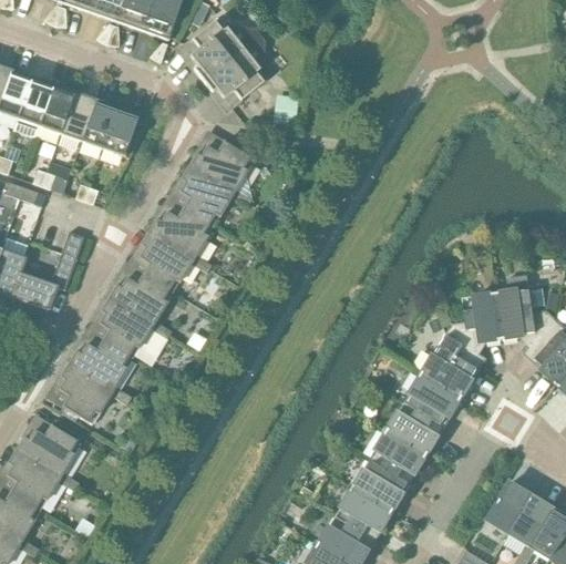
[(3,0),(1,7),(4,8),(8,8),(11,9),(13,9),(12,0),(3,0)]
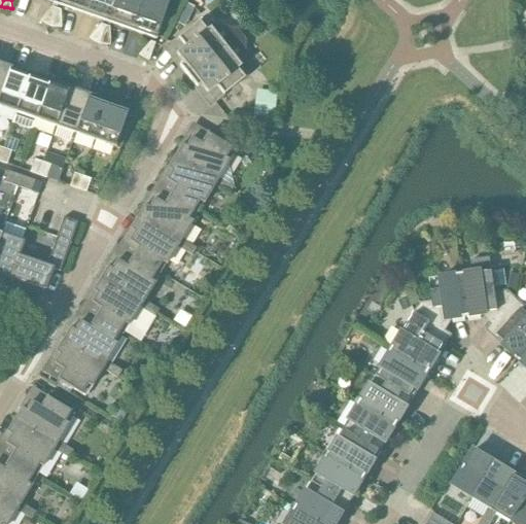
[(59,0),(59,2),(82,10),(85,0),(59,0)]
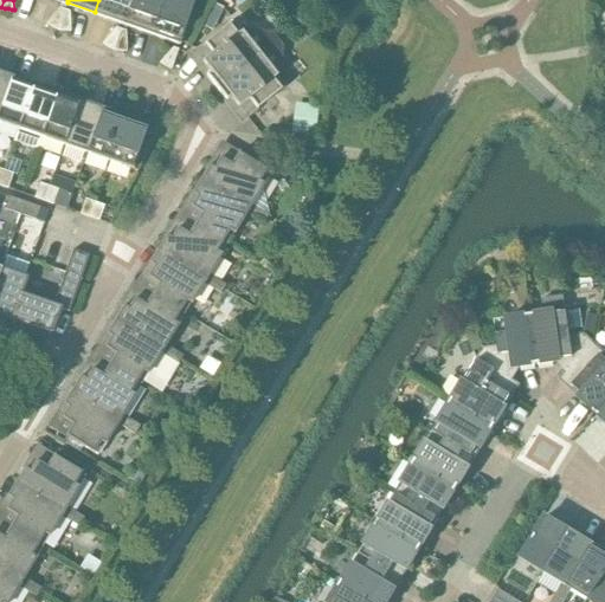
[(98,0),(95,12),(123,21),(130,0),(98,0)]
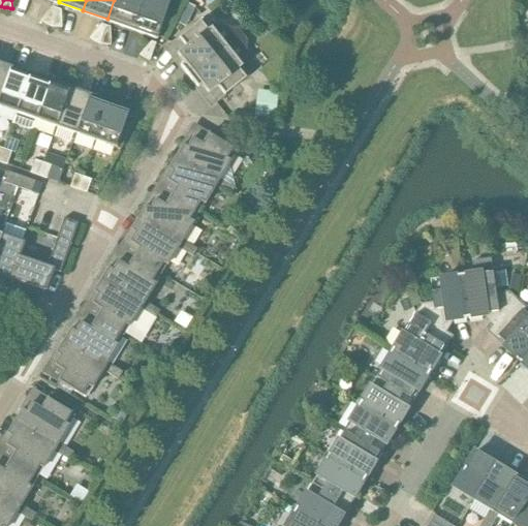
[(114,0),(107,19),(132,28),(142,0),(114,0)]
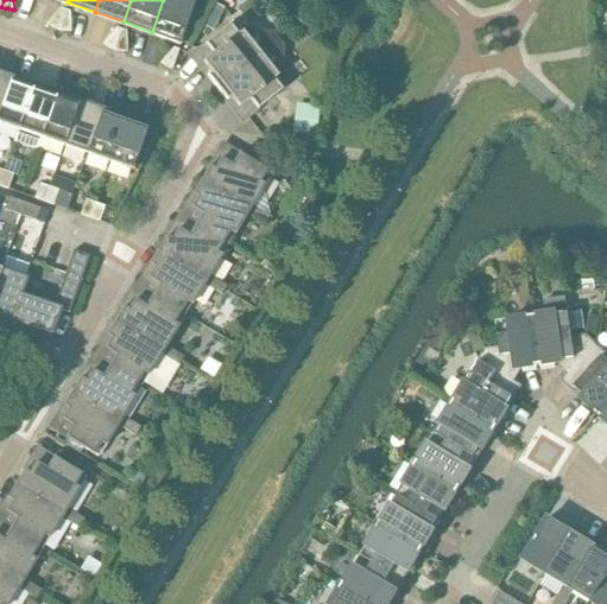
[(163,0),(152,32),(182,42),(195,0),(163,0)]
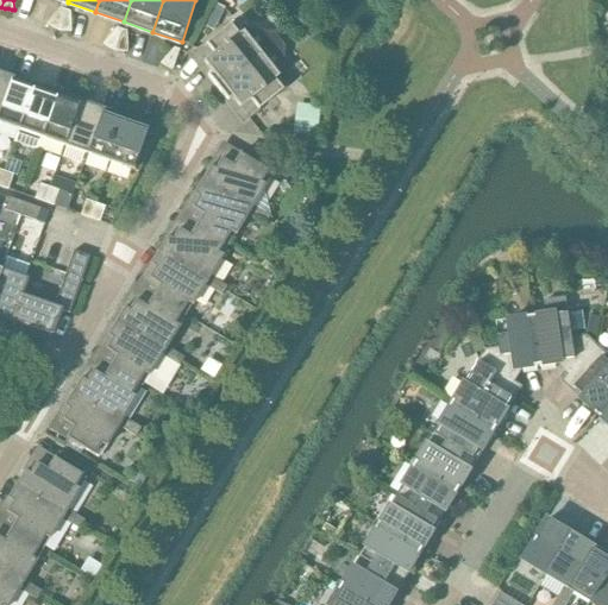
[(58,27),(66,7),(61,5),(48,20),(50,23),(52,24),(56,26),(58,27)]
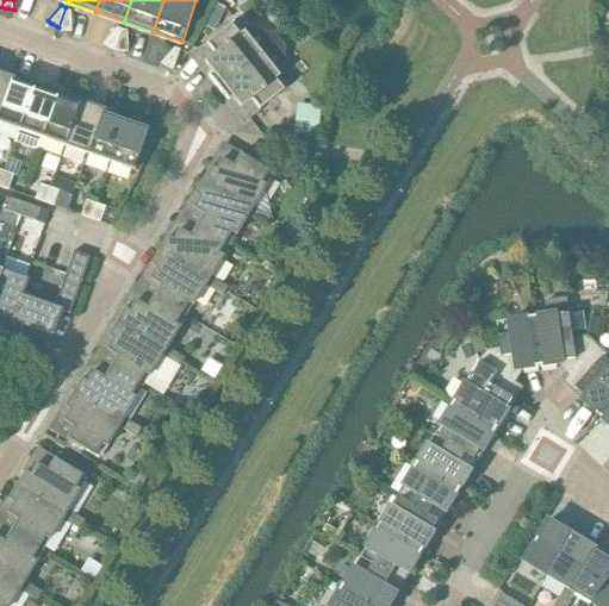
[(66,7),(58,27),(62,29),(66,29),(68,29),(72,29),(70,8),(66,7)]
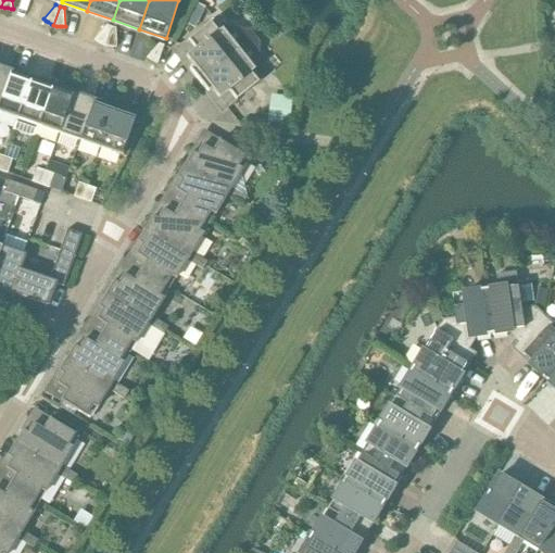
[(215,16),(179,45),(194,63),(190,66),(191,67),(199,78),(255,34),(250,26),(227,24),(224,27),(215,16)]
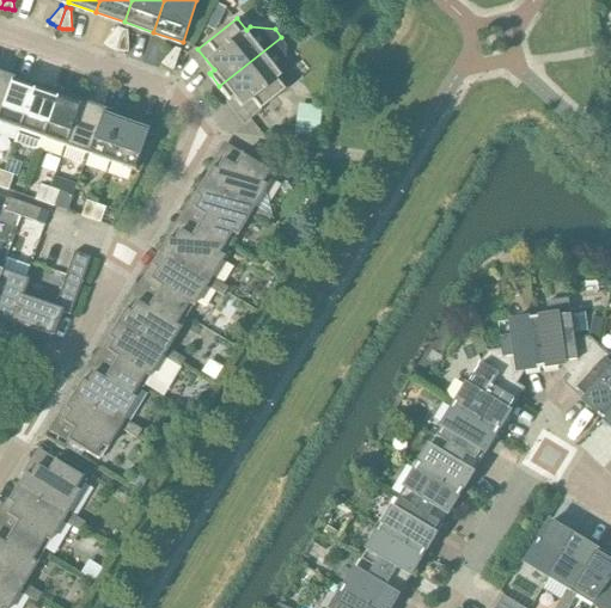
[(116,47),(123,26),(118,25),(104,41),(108,43),(110,44),(112,45),(116,47)]
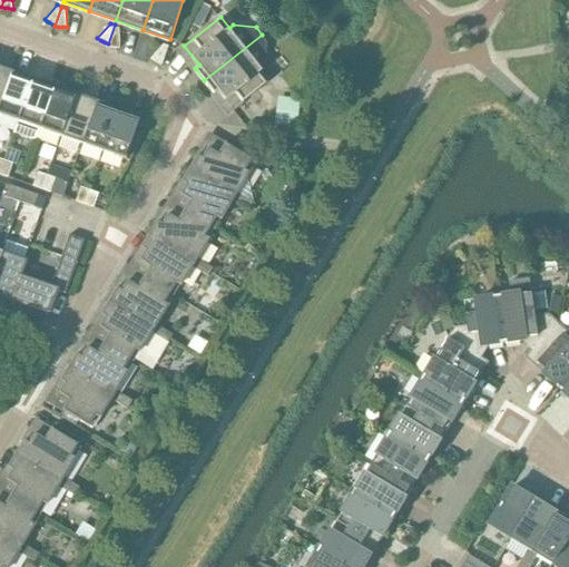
[(115,25),(108,44),(111,45),(114,46),(117,46),(120,46),(119,27),(115,25)]
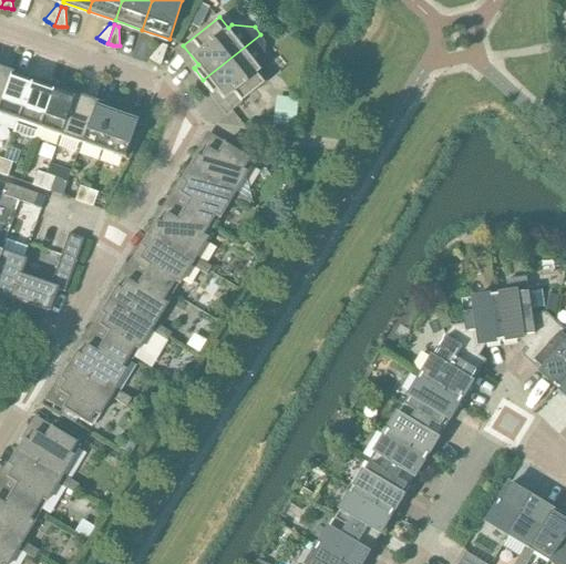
[(260,34),(203,80),(213,92),(217,89),(232,108),(268,78),(259,67),(263,64),(265,41),(260,34)]
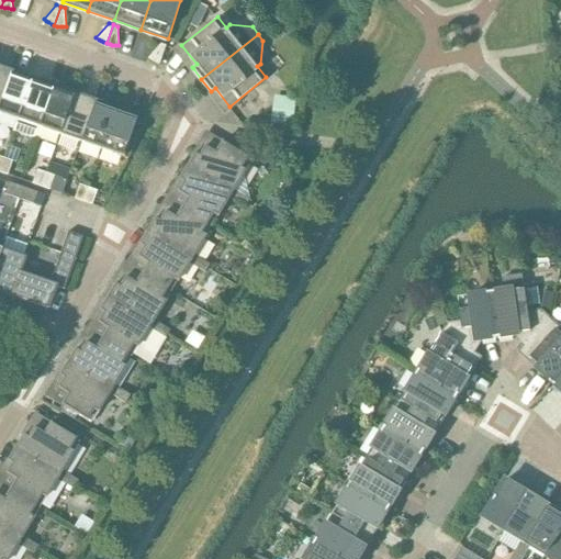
[(166,43),(161,42),(149,56),(152,57),(154,59),(157,60),(159,62),(166,43)]
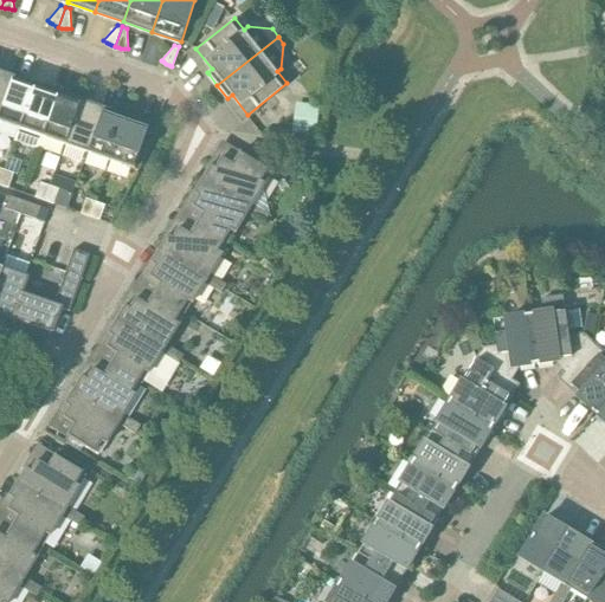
[(0,105),(12,73),(0,69),(0,105)]
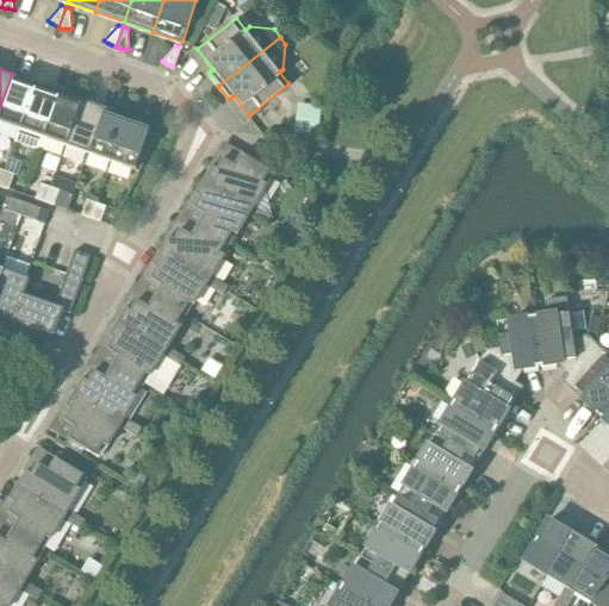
[(35,82),(12,74),(0,106),(0,119),(19,126),(35,82)]
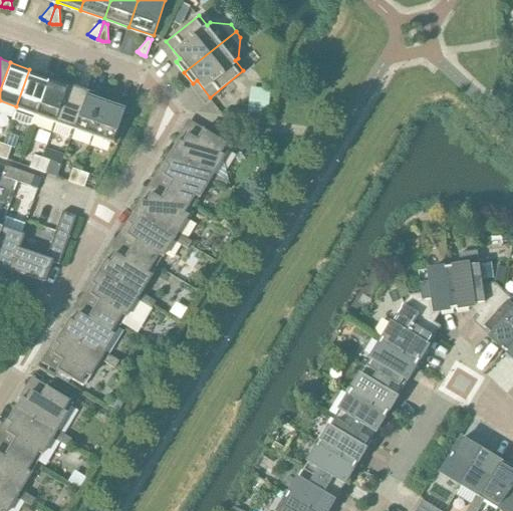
[(29,69),(16,106),(12,117),(31,123),(35,113),(48,75),(29,69)]
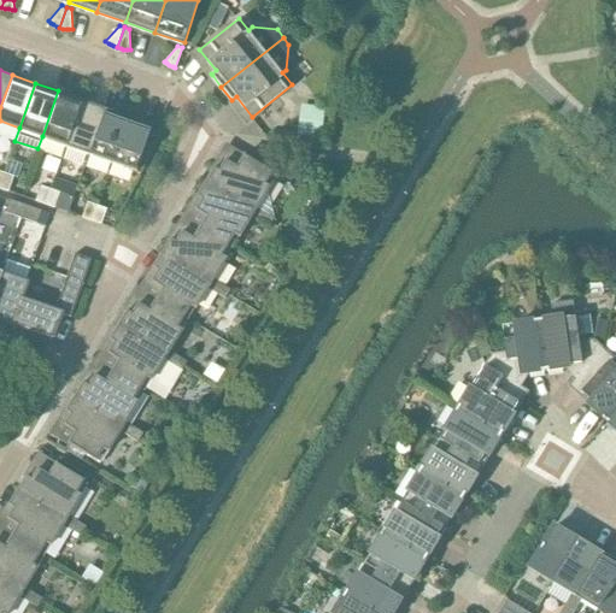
[(42,136),(65,145),(82,99),(58,90),(42,136)]
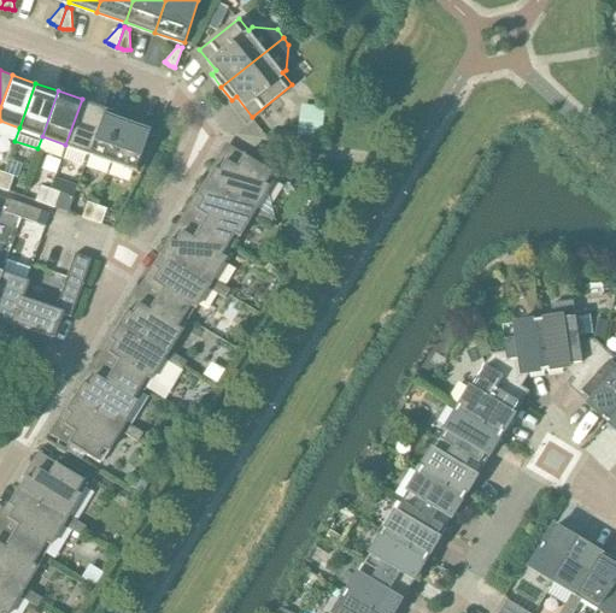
[(105,107),(82,99),(65,145),(89,153),(105,107)]
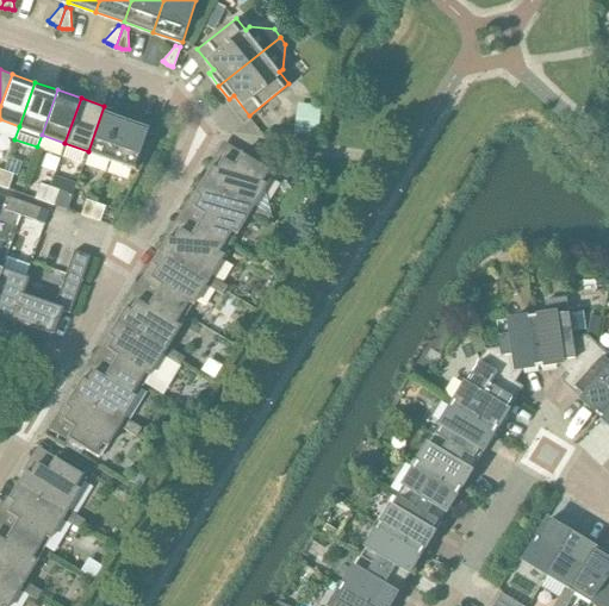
[(298,101),(294,132),(317,136),(322,104),(298,101)]
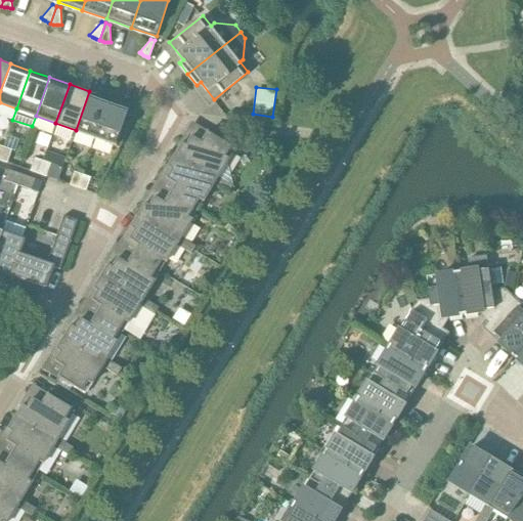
[(76,130),(95,136),(109,98),(89,91),(76,130)]
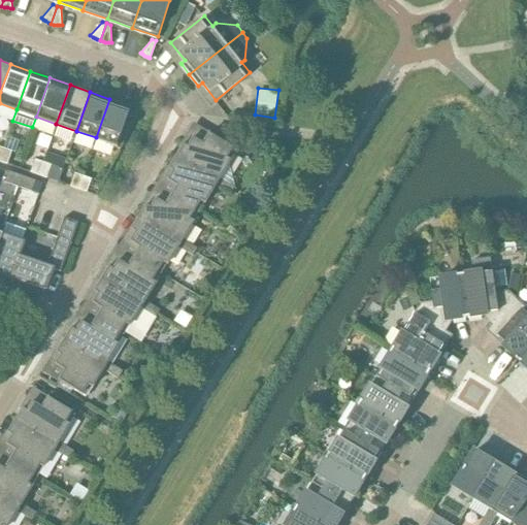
[(109,99),(96,137),(117,145),(130,106),(109,99)]
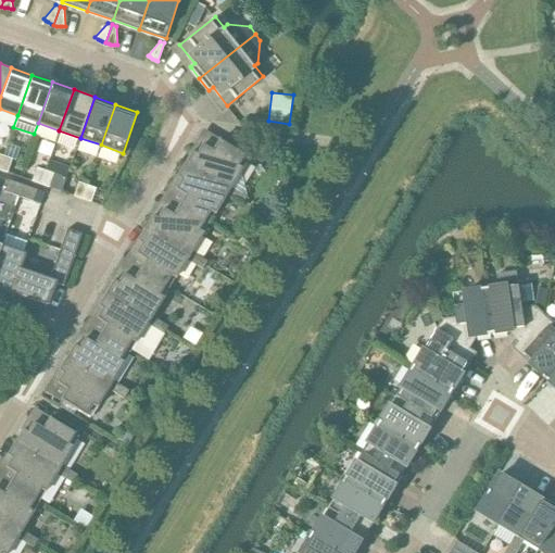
[(229,188),(231,185),(249,155),(221,138),(214,149),(203,142),(198,152),(193,150),(186,162),(229,188)]
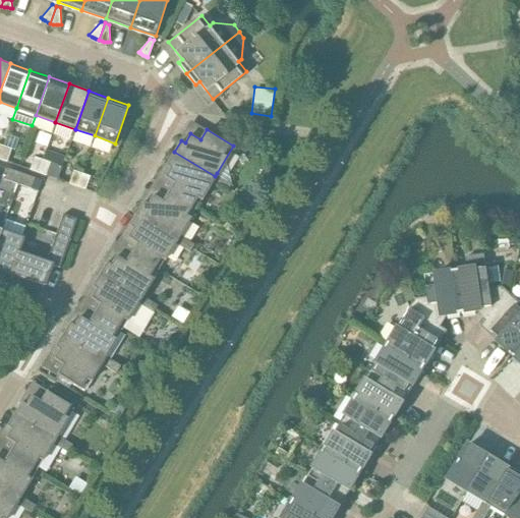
[(3,145),(0,154),(0,157),(7,160),(11,147),(3,145)]
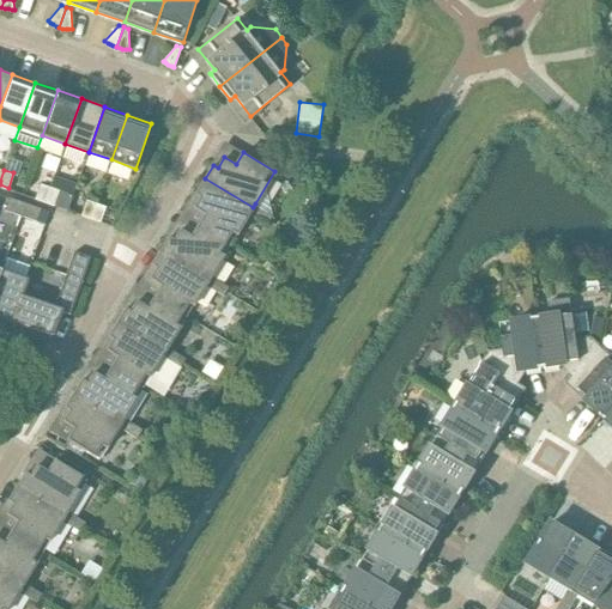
[(199,224),(230,243),(249,212),(259,218),(264,208),(255,203),(253,207),(205,178),(197,193),(201,196),(194,206),(205,213),(199,224)]
